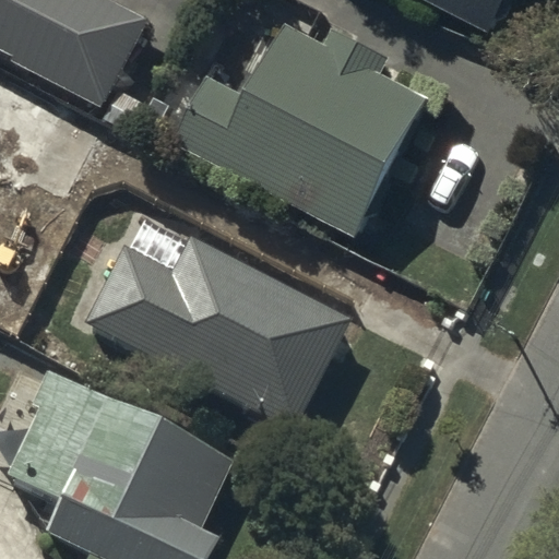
[(0,0),(0,45),(102,97),(142,20),(104,0),(0,0)]
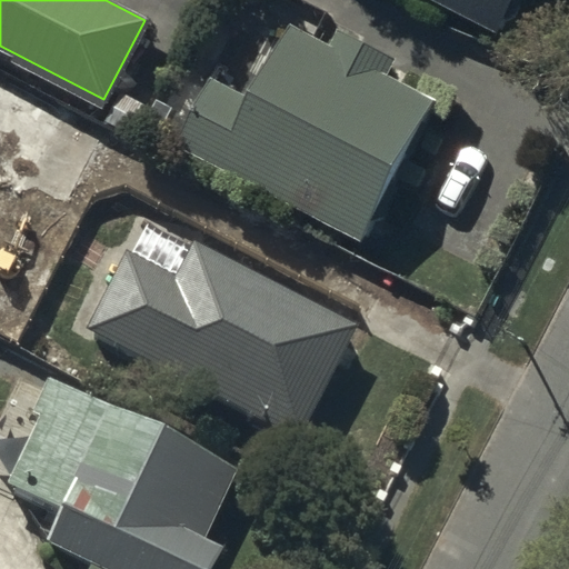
[(442,0),(496,28),(510,0),(442,0)]
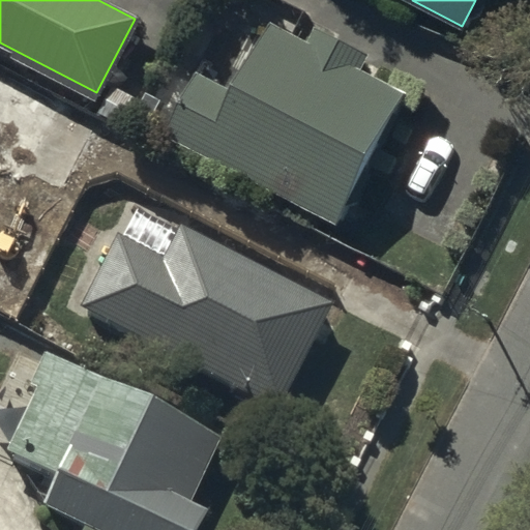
[(311,40),(270,21),(237,85),(197,64),(160,134),(339,224),(406,92),(358,67),(366,52),(317,27),(311,40)]
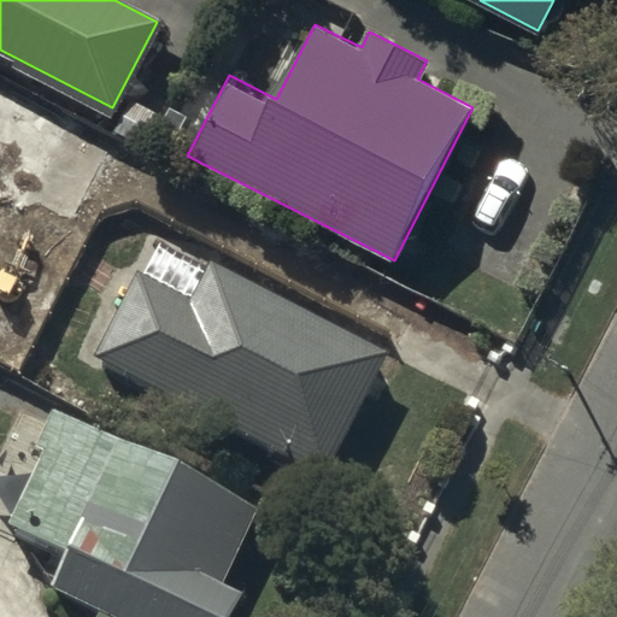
[(76,125),(0,82),(0,205),(24,219),(76,125)]
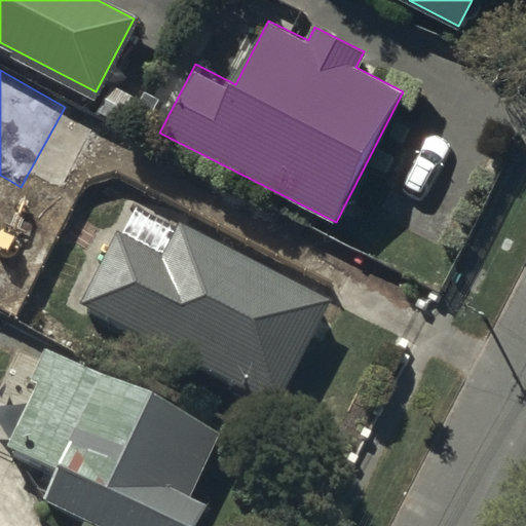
[(144,106),(119,94),(106,119),(130,132),(144,106)]
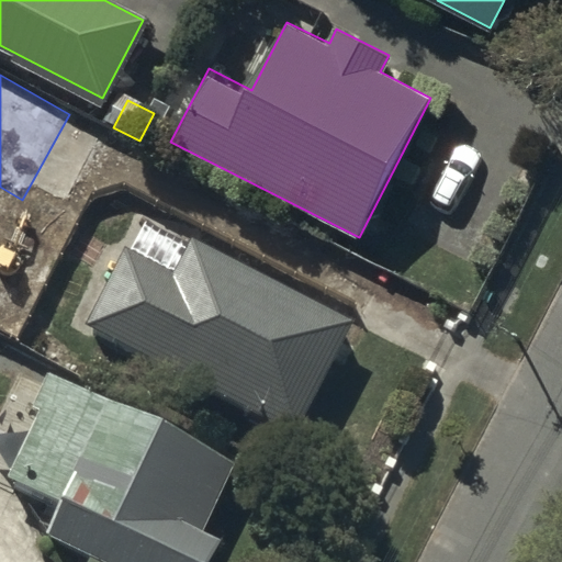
[(44,255),(7,234),(0,245),(0,285),(20,298),(44,255)]
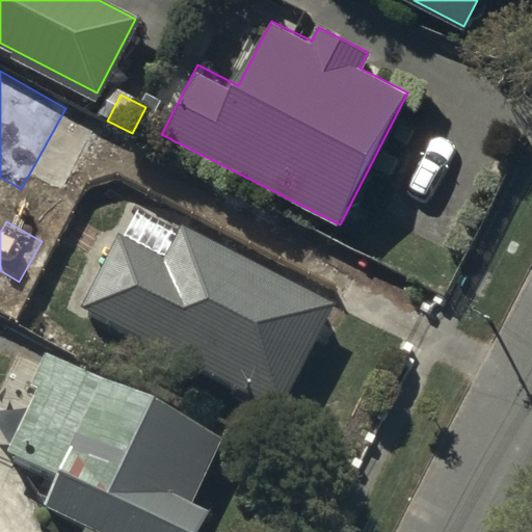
[(333,302),(182,224),(166,254),(118,229),(79,304),(277,407),(333,302)]
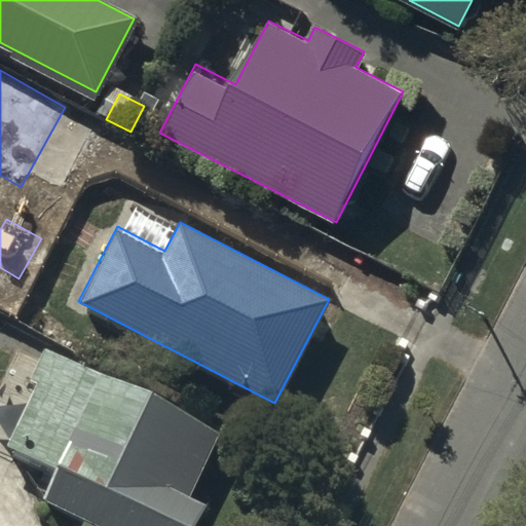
[(221,433),(43,346),(28,377),(36,381),(6,443),(59,468),(41,502),(85,523),(83,525),(193,525),(201,511),(186,503),(221,433)]
